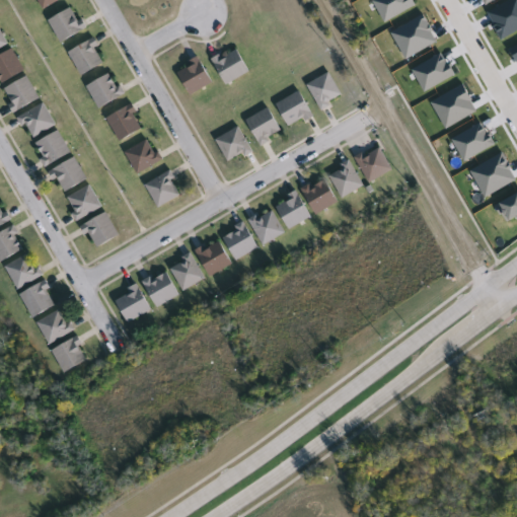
[(83,27),(60,41),(48,19),(71,6),(83,27)]
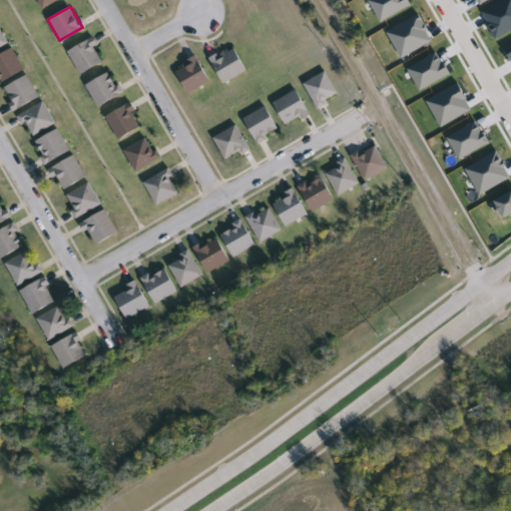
[(68,58),(86,34),(97,43),(92,49),(100,56),(87,72),(68,58)]
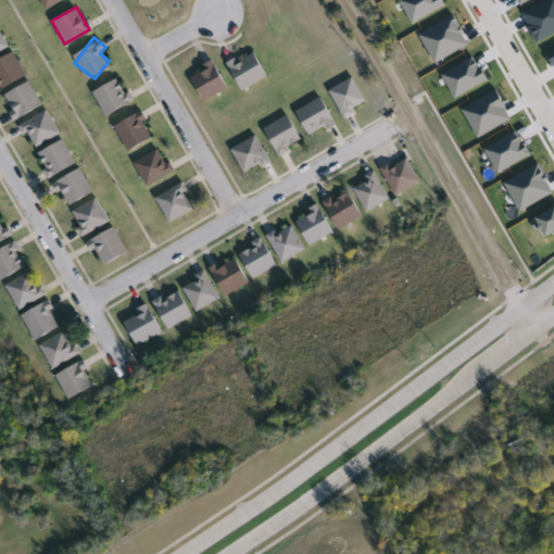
[(242,89),(228,63),(252,50),(266,75),(242,89)]
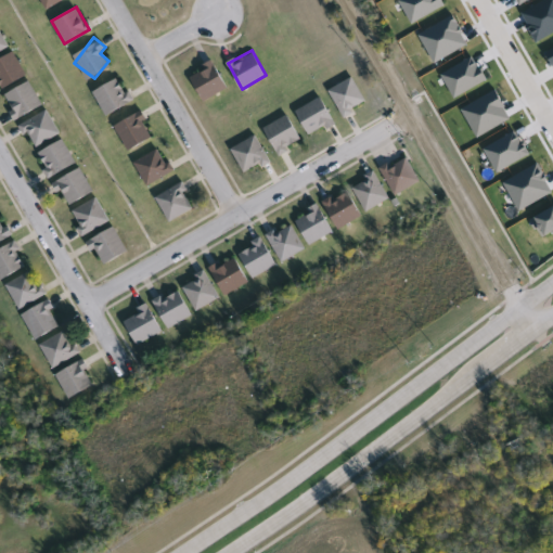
[(25,74),(0,89),(0,56),(11,51),(25,74)]
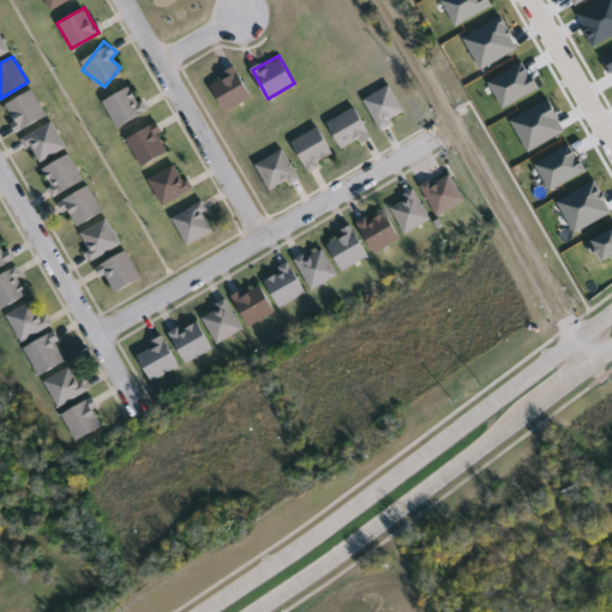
[(209,83),(235,67),(251,95),(226,111),(209,83)]
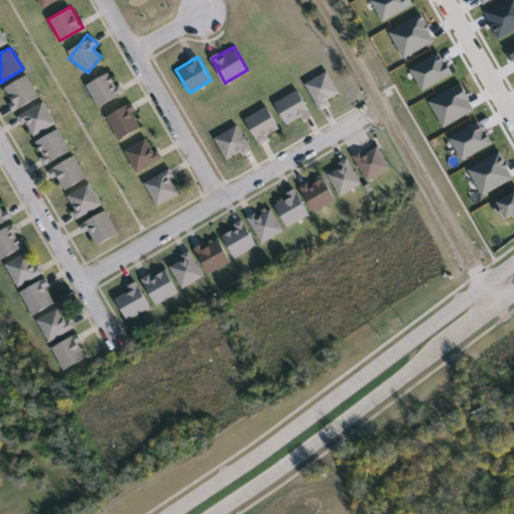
[(86,85),(109,71),(122,93),(98,106),(86,85)]
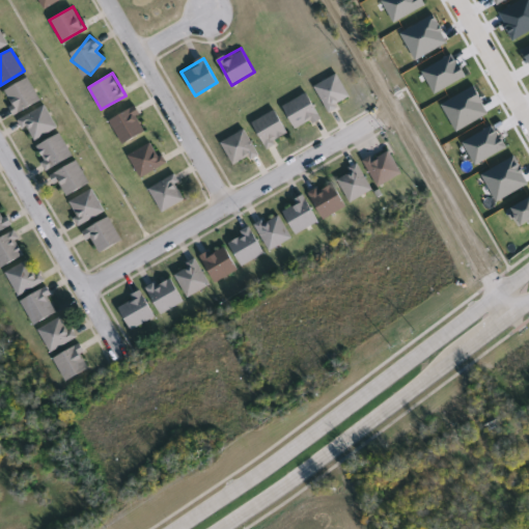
[(325,108),(314,83),(338,73),(349,98),(325,108)]
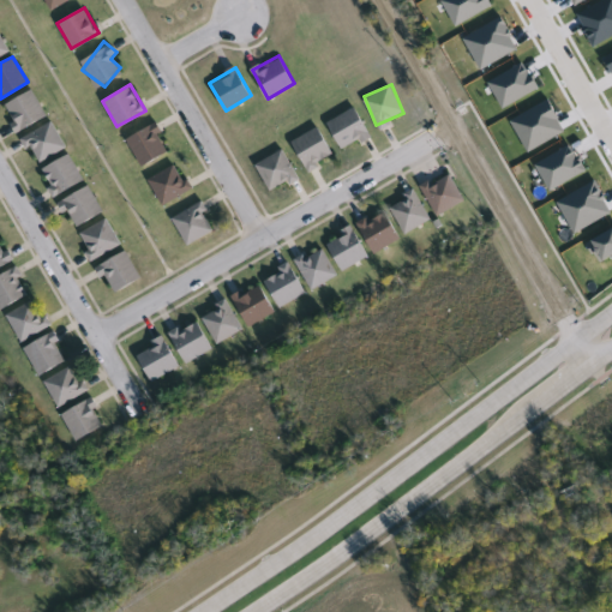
[(46,117),(17,131),(3,103),(31,89),(46,117)]
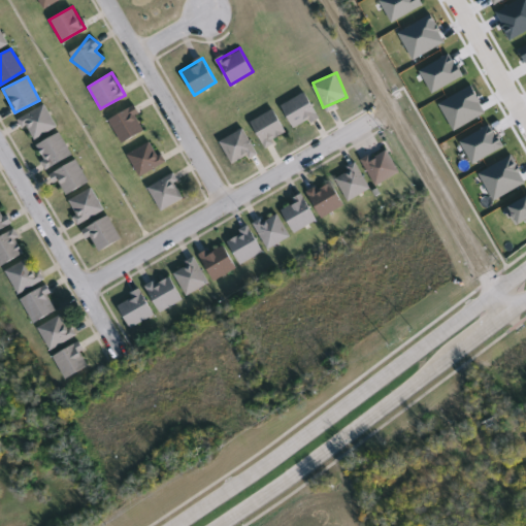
[(318,117),(293,128),(282,102),(306,91),(318,117)]
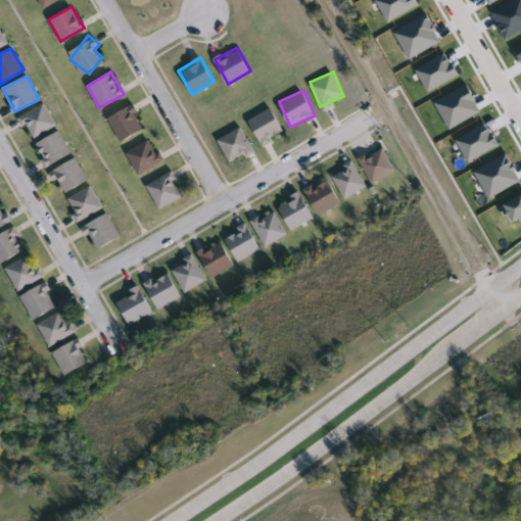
[(30,138),(18,115),(44,103),(55,127),(30,138)]
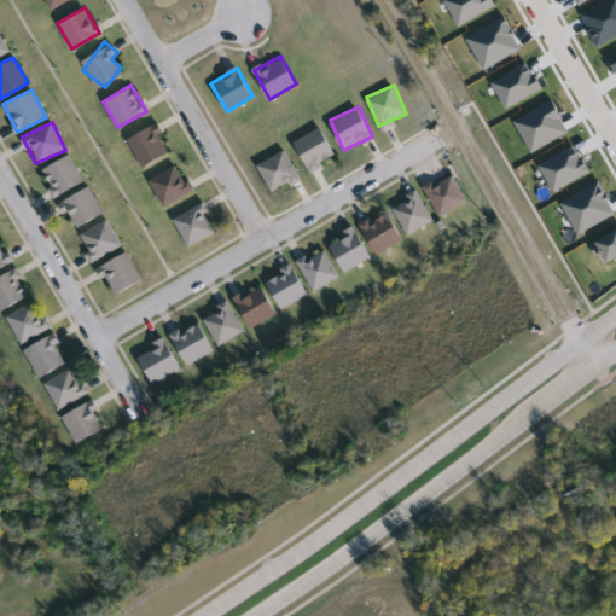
[(169,152),(140,167),(126,138),(155,123),(169,152)]
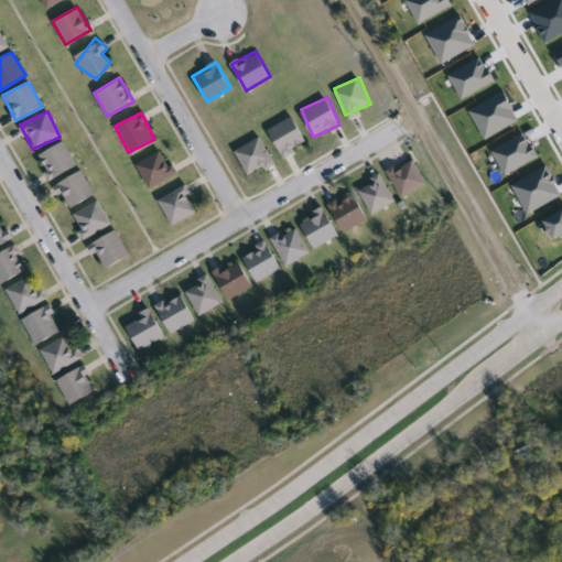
[(305,144),(280,154),(269,126),(294,116),(305,144)]
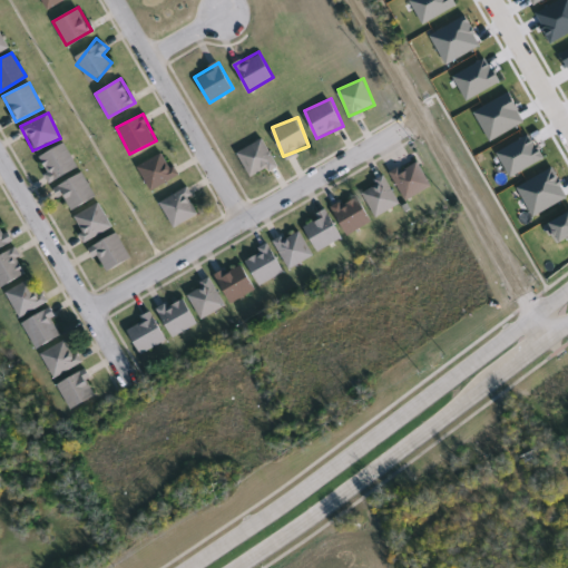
[(236,152),(261,137),(275,163),(251,177),(236,152)]
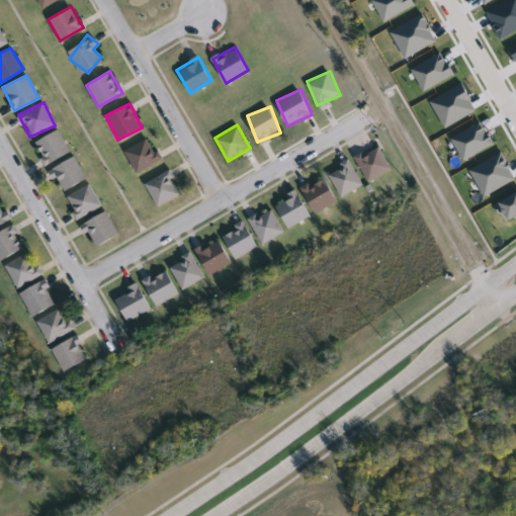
[(34,141),(59,130),(70,153),(45,164),(34,141)]
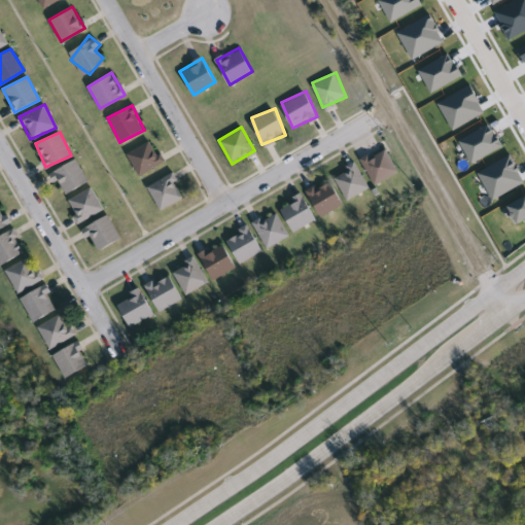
[(164,163),(137,175),(126,151),(152,139),(164,163)]
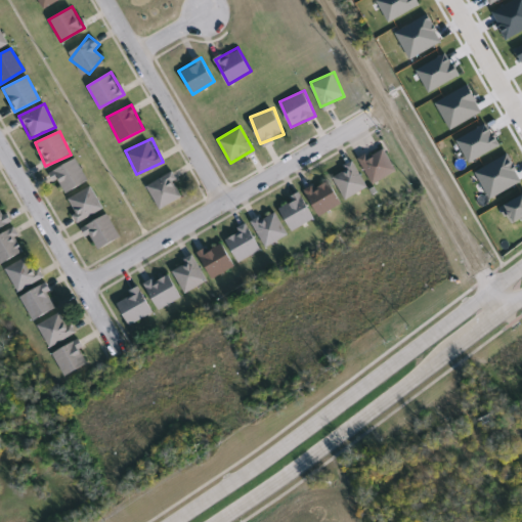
[(358,158),(382,144),(396,170),(372,183),(358,158)]
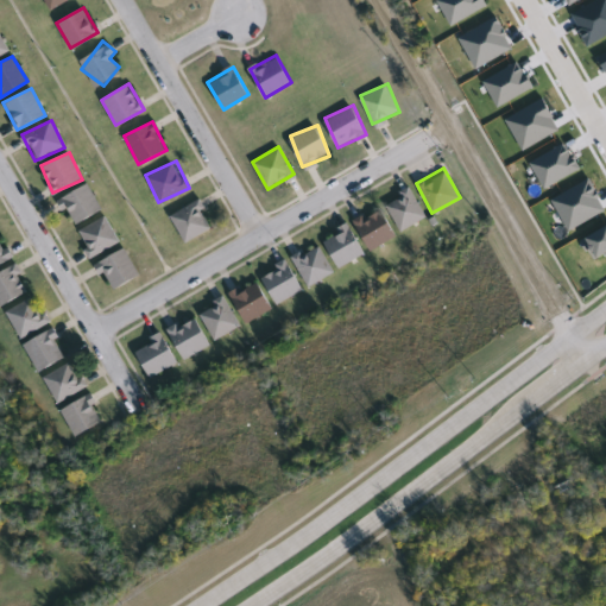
[(58,200),(86,183),(101,208),(74,225),(58,200)]
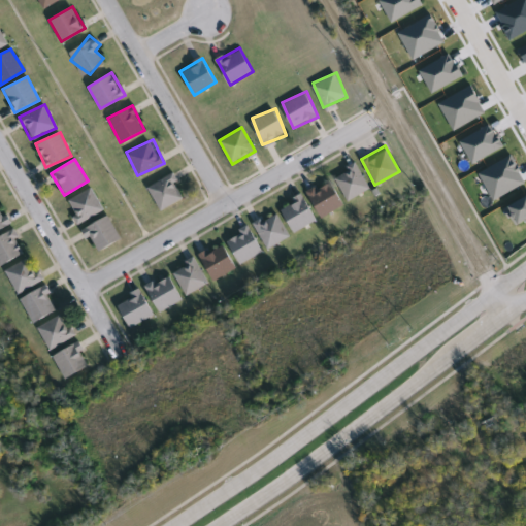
[(344,199),(334,172),(358,163),(368,190),(344,199)]
